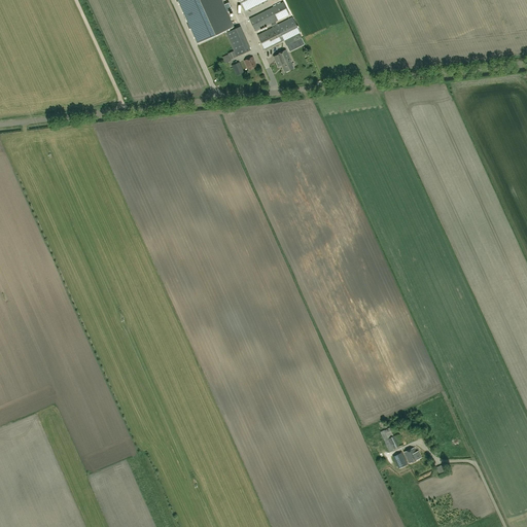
[(177,0),(198,43),(234,27),(221,0),(177,0)]
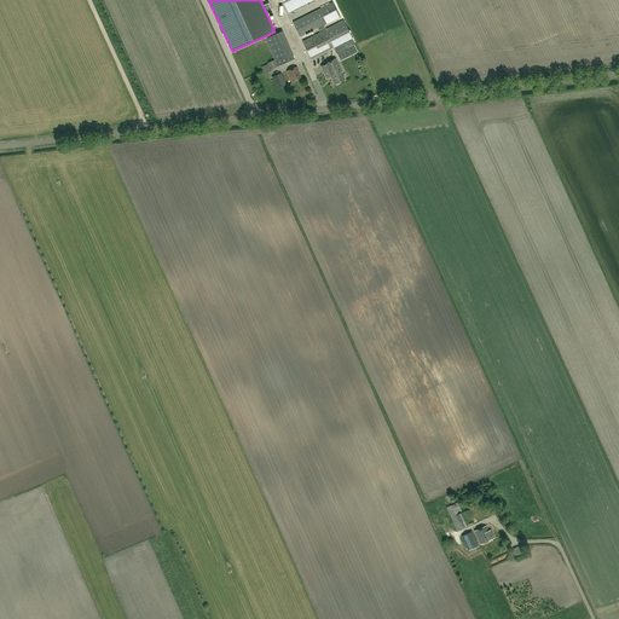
[(282,0),(288,13),(313,0),(282,0)]
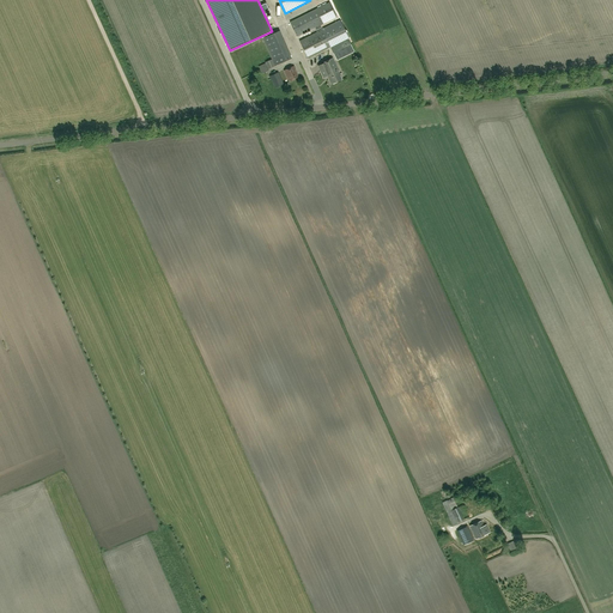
[(308,59),(331,47),(335,55),(339,53),(347,49),(352,47),(349,38),(350,38),(341,20),(322,30),(320,25),(337,17),(329,2),(290,23),(297,36),(315,28),(317,32),(299,41),(308,59)]
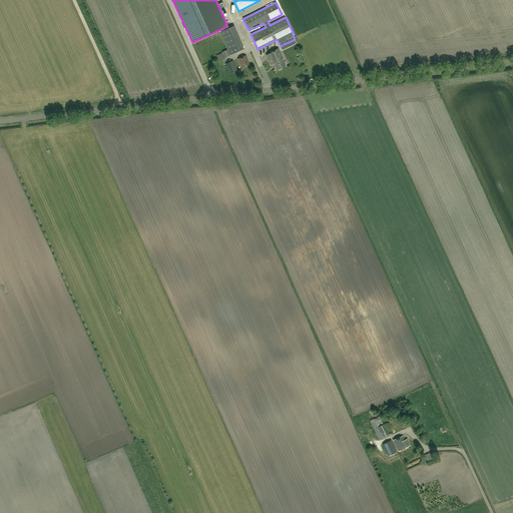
[(241,42),(226,48),(230,55),(244,49),(241,42)]
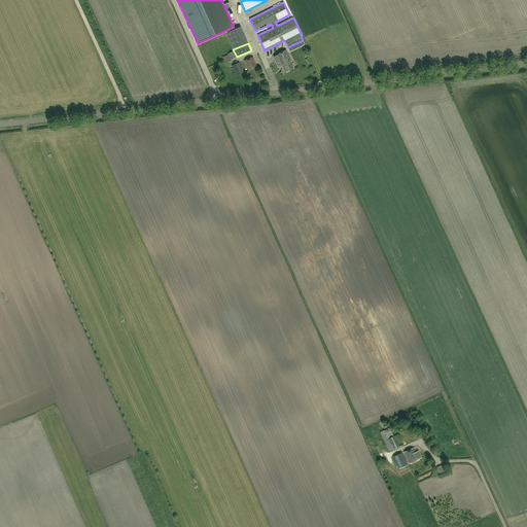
[(278,67),(283,65),(283,67),(285,72),(293,68),(288,58),(289,57),(286,50),(277,55),(274,57),(278,67)]
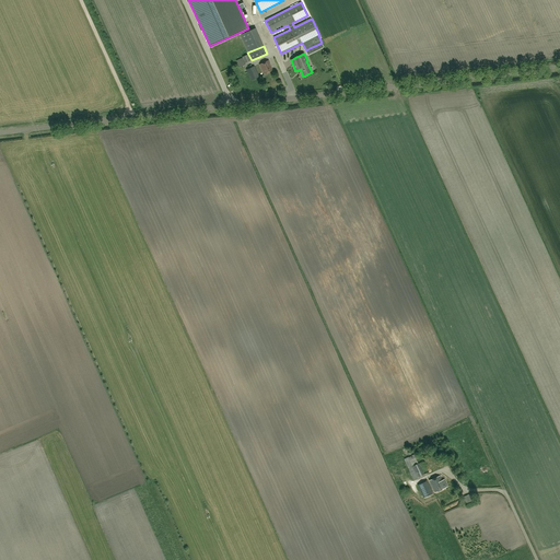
[(269,60),(259,65),(264,74),(273,70),(269,60)]
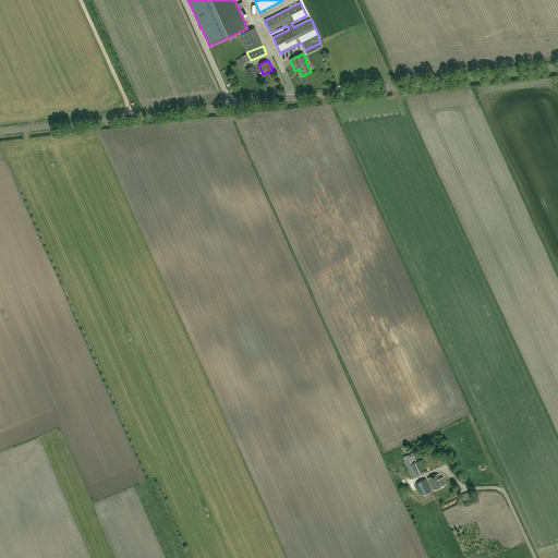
[(253,65),(245,70),(250,80),(258,76),(253,65)]
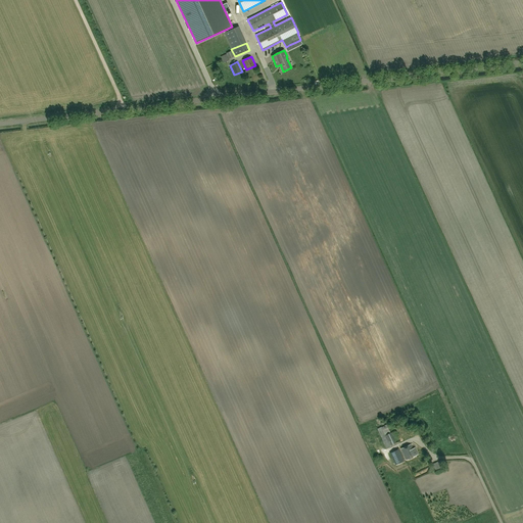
[(390,433),(386,424),(378,429),(387,448),(390,446),(395,443),(390,432),(390,433)]
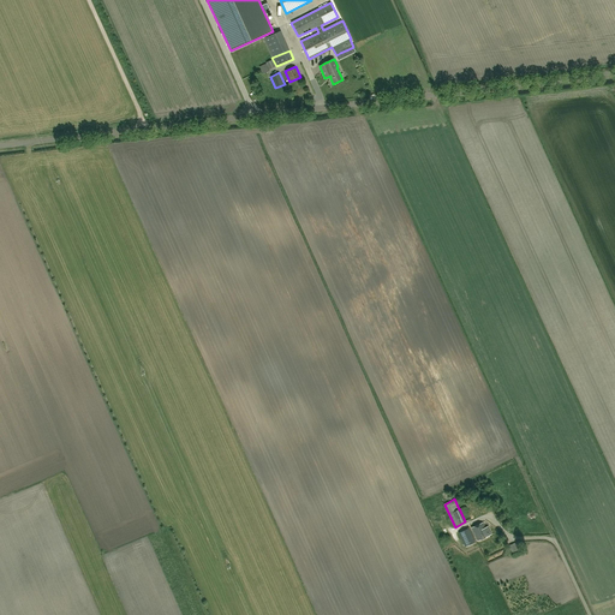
[(491,535),(488,526),(485,527),(483,523),(471,527),(477,541),(491,535)]
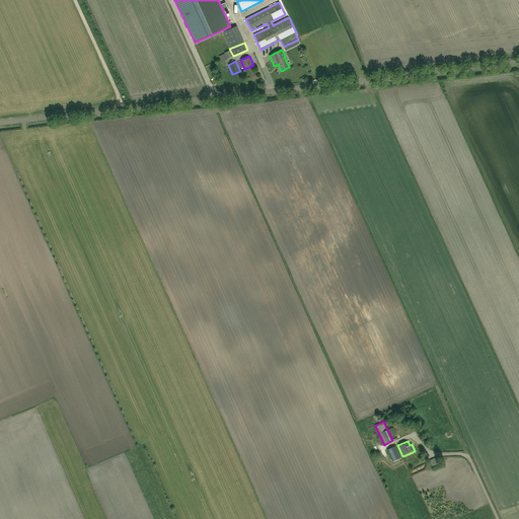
[(387,450),(392,461),(401,457),(395,446),(387,450)]
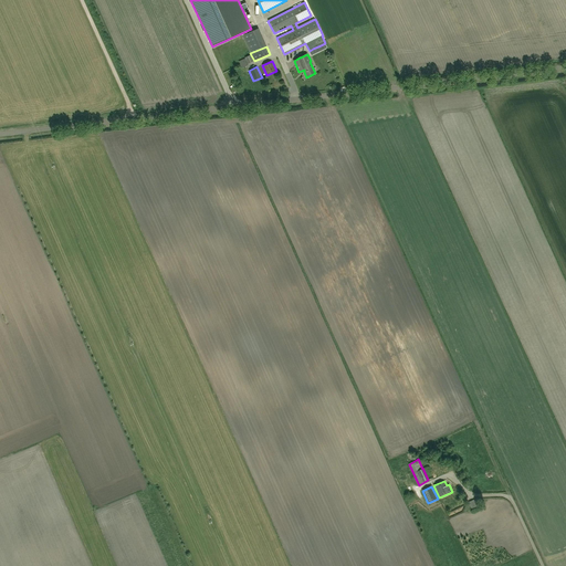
All buildings are outlined.
